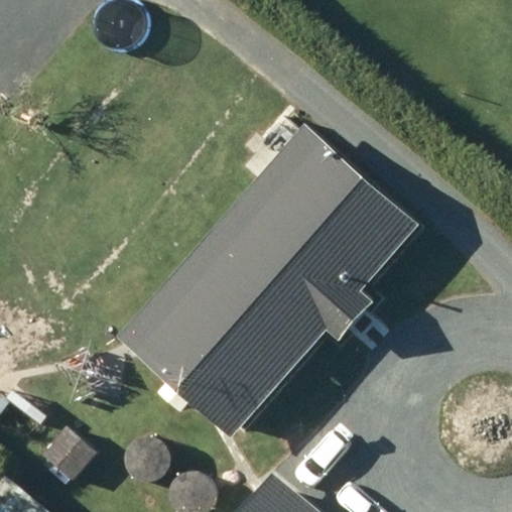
[(360,292),(418,226),(304,125),(290,141),(274,127),(250,153),(267,167),(117,338),(231,437),(327,331),(338,341),(371,302),(360,292)]
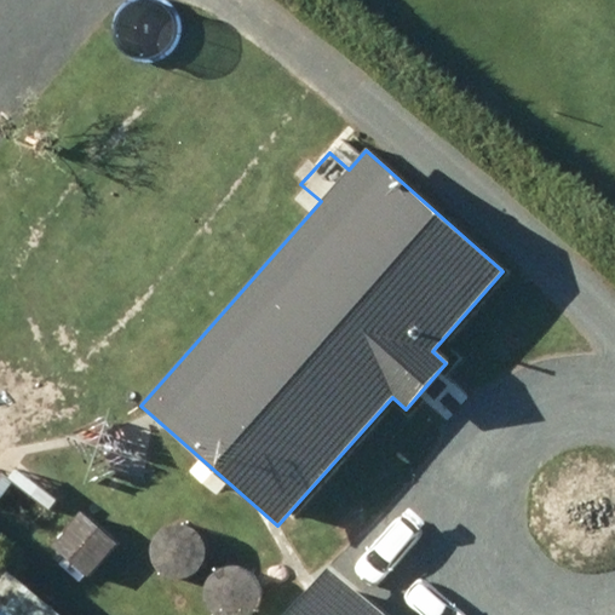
[(82,515),(53,546),(88,579),(118,546),(82,515)]
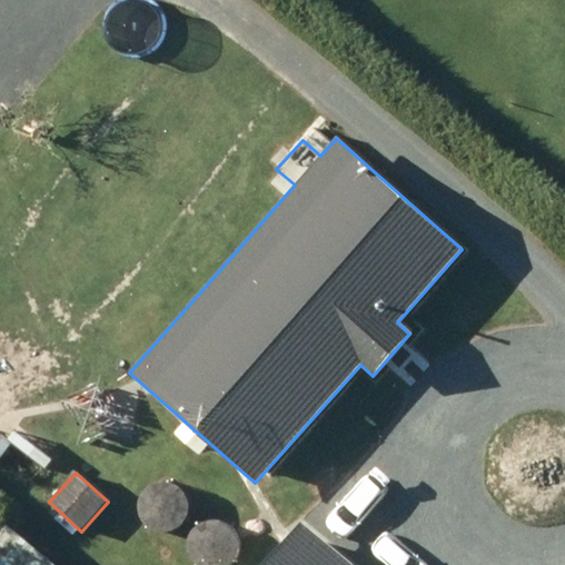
[(346,564),(299,526),(266,564),(346,564)]
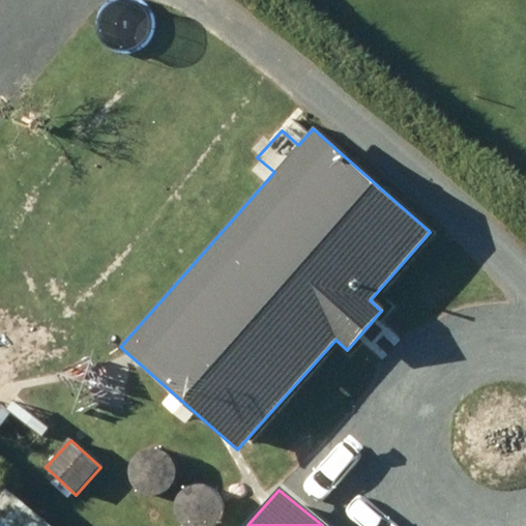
[(47,525),(11,494),(0,506),(0,525),(47,525)]
